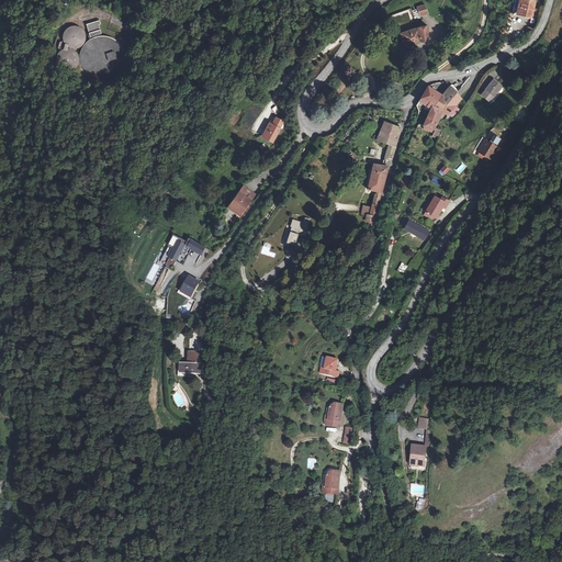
[(523,1),(520,17),(534,19),(536,3),(523,1)]
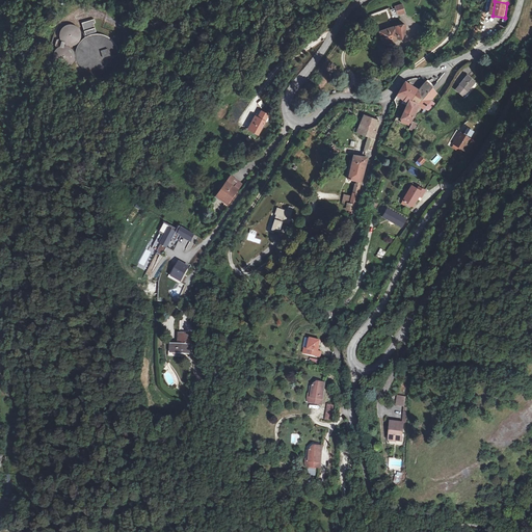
[(389,12),(391,19),(397,17),(397,15),(403,12),(401,6),(395,8),(395,10),(389,12)]
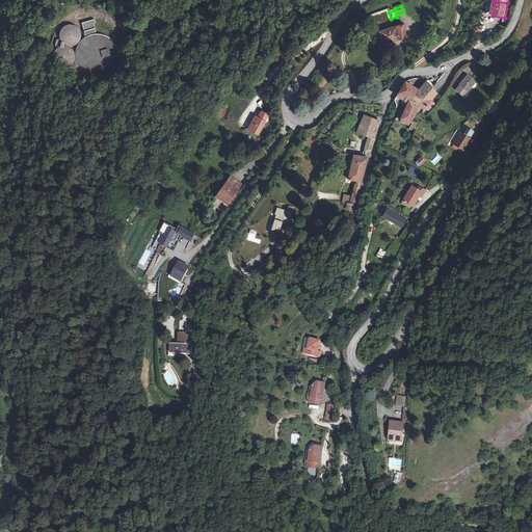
[(80,22),(84,33),(94,30),(90,22),(94,21),(92,18),(80,22)]
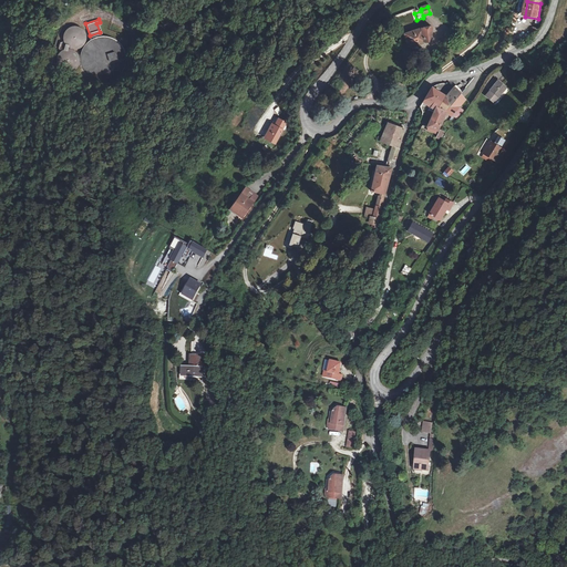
[(78,69),(79,68),(79,66),(80,65),(80,64),(80,63),(80,62),(80,61),(80,60),(80,59),(80,58),(80,57),(79,55),(79,54),(78,53),(76,52),(75,51),(73,50),(74,49),(75,49),(76,49),(78,49),(79,49),(80,49),(80,48),(81,48),(82,48),(82,47),(83,47),(84,45),(85,44),(85,43),(86,42),(86,41),(86,40),(86,39),(86,38),(86,37),(86,35),(86,34),(85,33),(85,32),(84,31),(83,30),(82,29),(81,29),(81,28),(80,28),(79,27),(78,27),(76,27),(75,27),(74,27),(73,27),(72,27),(71,28),(70,28),(69,28),(69,29),(68,29),(68,30),(66,31),(65,31),(65,32),(65,33),(64,33),(64,34),(64,35),(64,37),(64,38),(64,39),(64,40),(64,42),(61,43),(60,49),(62,52),(61,53),(60,53),(60,54),(59,55),(59,57),(58,58),(58,59),(58,60),(58,61),(58,62),(58,63),(58,64),(58,65),(59,66),(59,68),(60,69),(61,70),(62,71),(63,72),(64,72),(65,72),(65,73),(66,73),(68,73),(69,73),(70,73),(71,73),(72,72),(73,72),(74,72),(75,71),(76,71),(76,70),(78,69)]
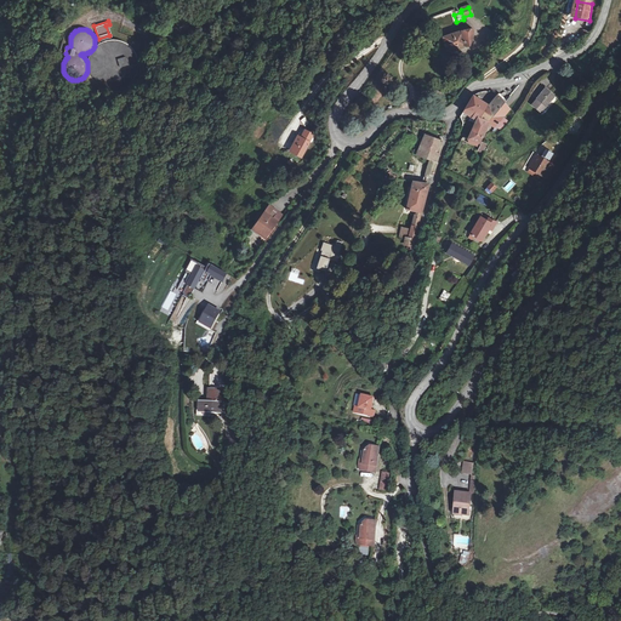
[(461,32),(460,32),(443,38),(448,52),(463,47),(469,46),(473,38),(473,30),(461,32)]
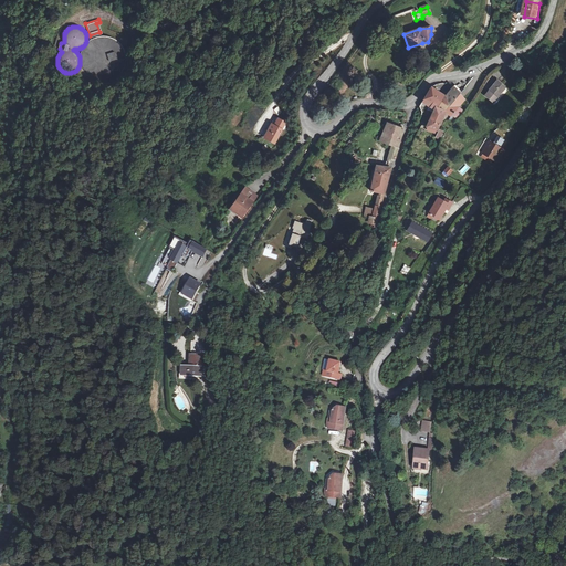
[(95,80),(96,80),(98,81),(101,81),(103,82),(104,82),(106,82),(108,81),(109,81),(112,81),(113,80),(115,79),(117,79),(118,77),(119,76),(122,75),(123,73),(124,72),(125,71),(126,69),(126,67),(127,65),(128,64),(128,62),(128,60),(128,59),(128,56),(128,54),(128,53),(127,51),(127,50),(126,48),(125,45),(124,44),(123,43),(122,41),(121,40),(119,39),(117,38),(116,37),(114,37),(113,35),(111,34),(109,34),(107,34),(105,34),(104,34),(102,34),(100,34),(98,35),(95,37),(93,38),(91,39),(90,40),(88,41),(87,42),(85,44),(85,45),(84,46),(83,49),(82,51),(82,52),(82,54),(81,55),(81,58),(81,60),(82,62),(82,63),(82,65),(83,66),(84,69),(85,70),(85,72),(87,73),(88,74),(90,76),(91,76),(92,77),(94,79),(95,80)]
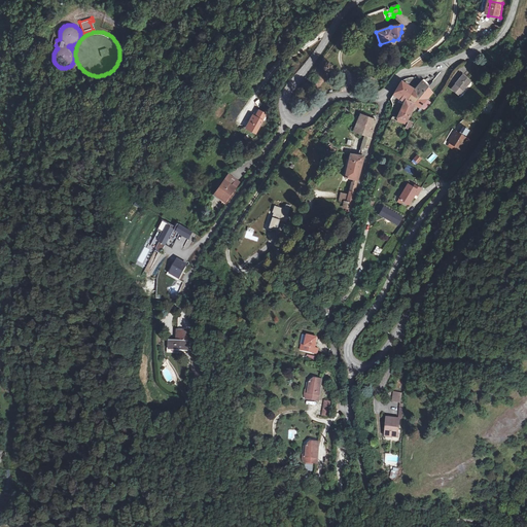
[(437,84),(434,80),(429,84),(432,89),(437,84)]
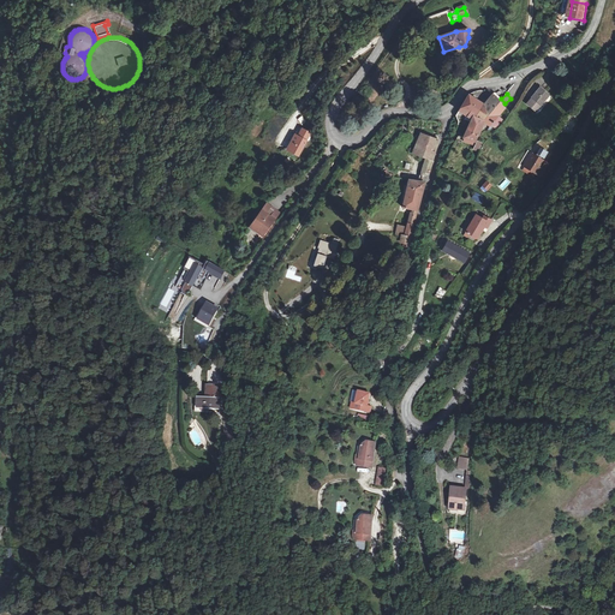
[(535,99),(526,112),(530,114),(526,119),(533,124),(545,107),(535,99)]
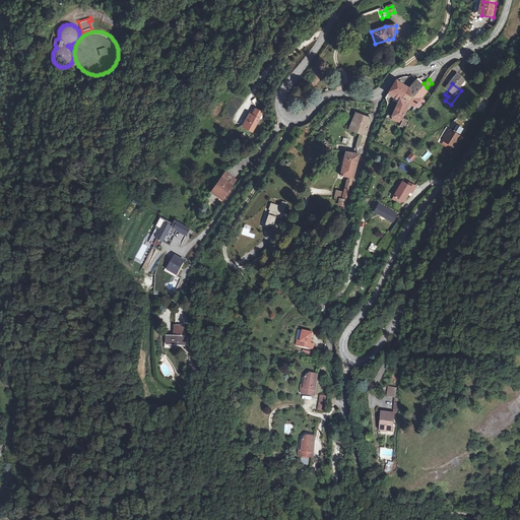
[(398,103),(410,108),(416,94),(423,89),(417,84),(414,86),(412,88),(411,87),(407,91),(396,84),(394,87),(388,98),(385,102),(384,104),(383,106),(395,110),(398,103)]
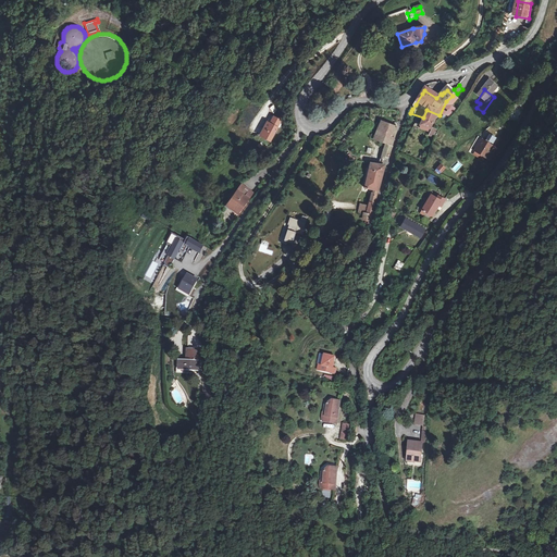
[(446,101),(440,115),(445,118),(452,121),(457,113),(456,112),(452,109),(457,101),(453,96),(446,101)]
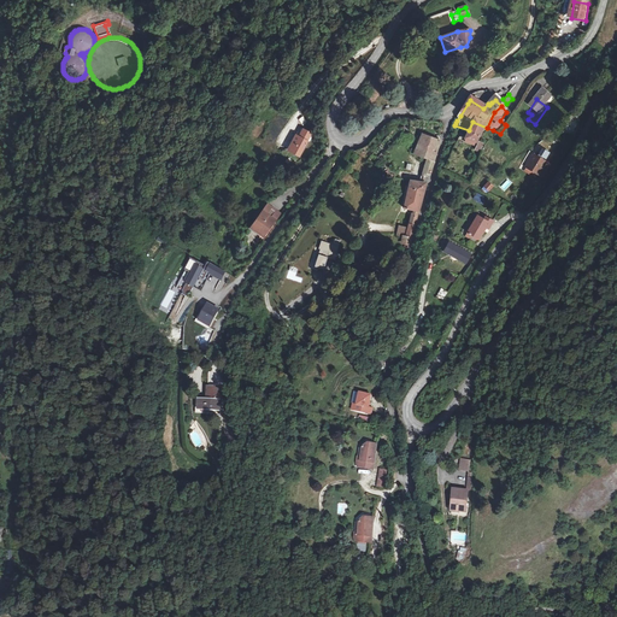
[(465,140),(477,146),(487,128),(472,122),(469,130),(465,140)]
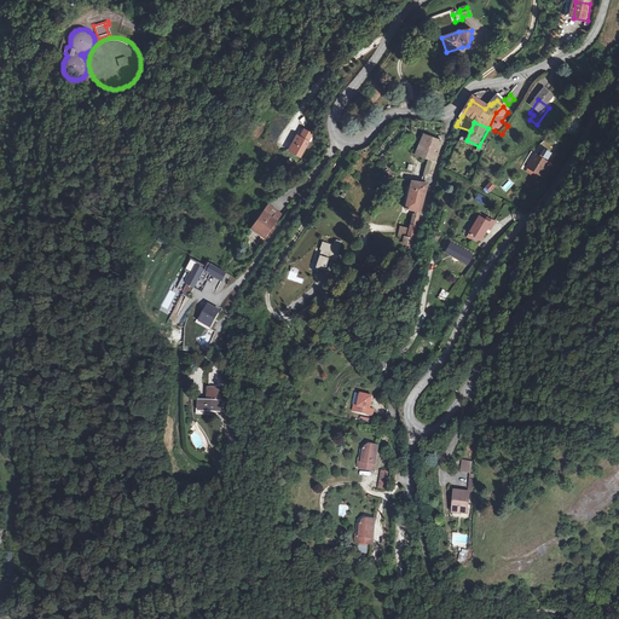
[(295,144),(291,151),(300,156),(307,143),(312,134),(304,129),(300,136),(301,136),(300,137),(296,134),(293,142),(295,144)]
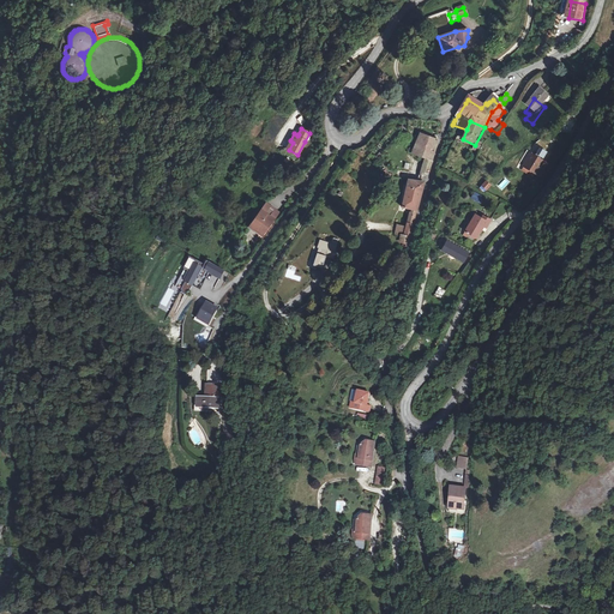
[(435,156),(440,139),(434,137),(433,142),(419,137),(415,148),(411,148),(410,149),(409,149),(408,154),(411,155),(413,154),(427,157),(422,176),(428,176),(429,172),(435,156)]
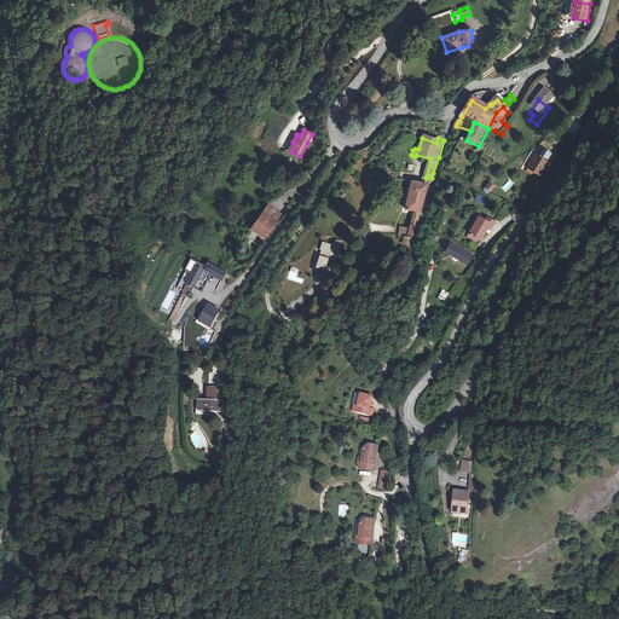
[(485,150),(479,146),(475,154),(482,157),(485,150)]
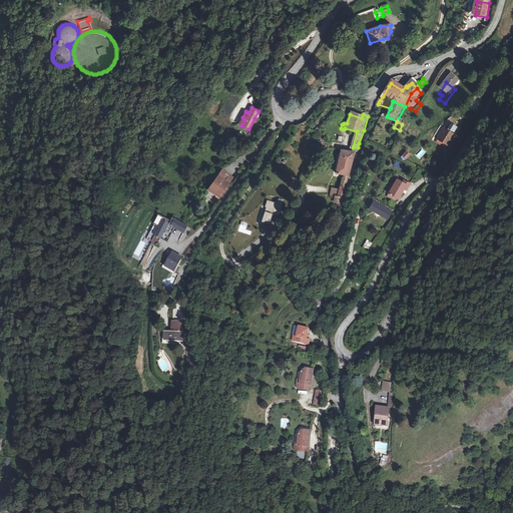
[(445,129),(440,140),(449,145),(453,147),(459,137),(454,135),(455,134),(452,133),(453,131),(456,132),(459,127),(452,123),(448,130),(445,129)]
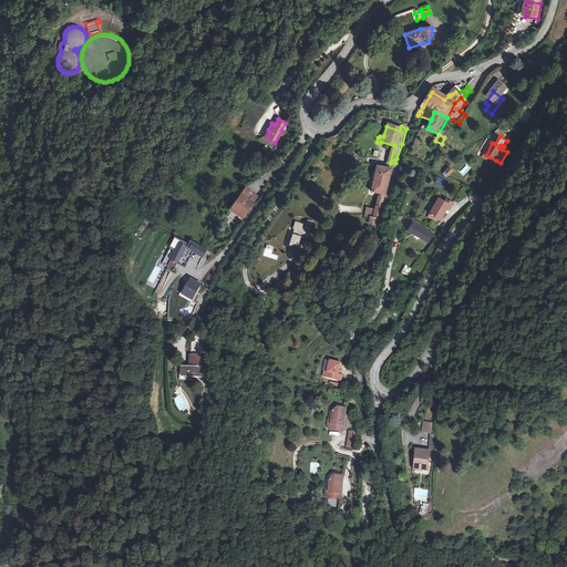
[(449,166),(443,174),(449,178),(454,171),(449,166)]
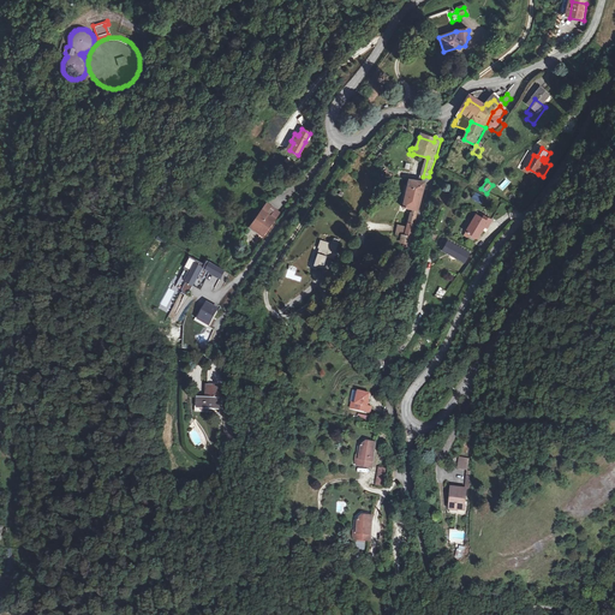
[(410,181),(407,191),(422,195),(423,191),(424,186),(410,181)]
